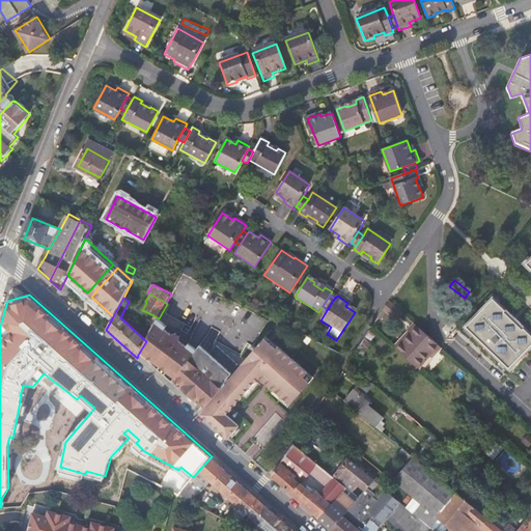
[(506,311),(494,299),(466,328),(509,369),(530,345),(530,335),(524,329),(523,330),(504,312),(506,311)]
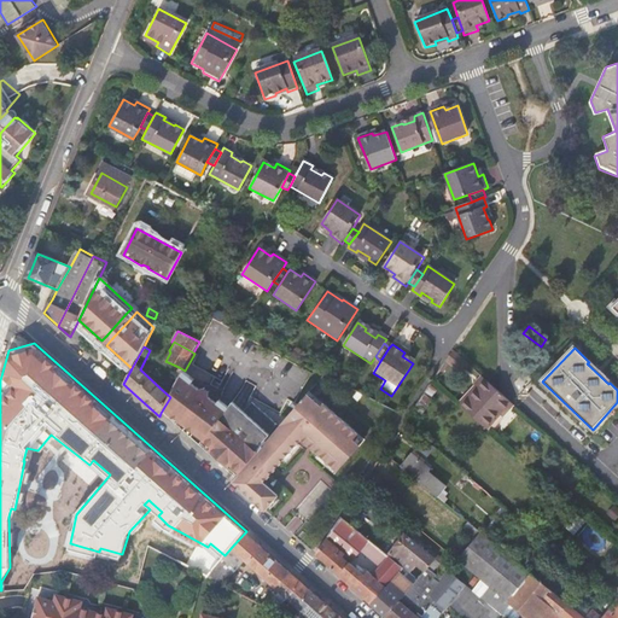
[(461,373),(468,365),(453,350),(447,360),(461,373)]
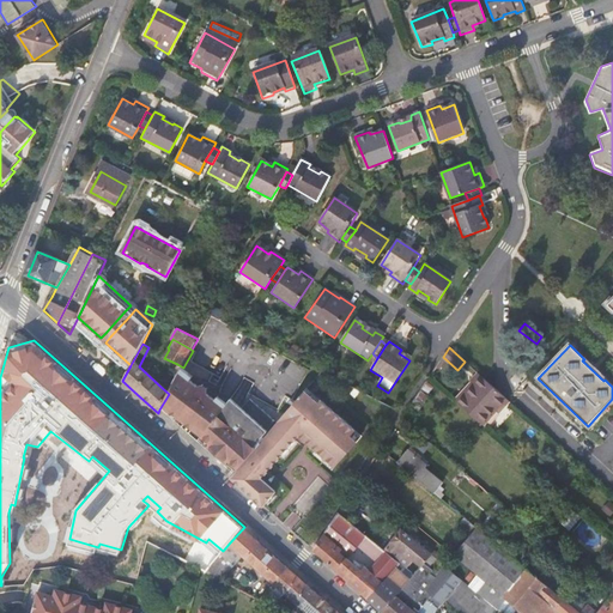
[(169,368),(158,384),(169,394),(180,374),(175,370),(169,368)]
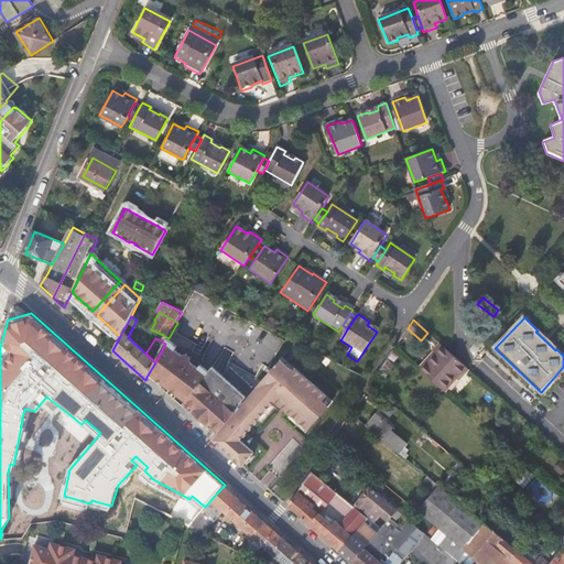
[(176,347),(167,340),(165,344),(155,362),(147,377),(161,388),(173,400),(193,376),(186,370),(188,366),(180,358),(181,355),(174,350),(176,347)]
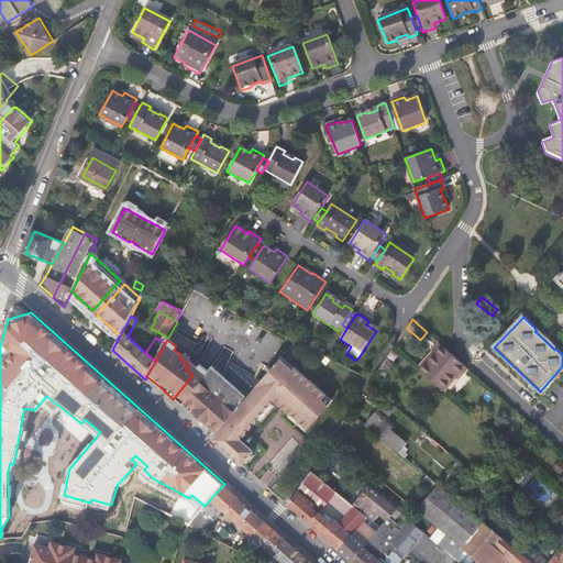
[(455,379),(466,368),(461,363),(439,343),(432,351),(435,354),(420,372),(441,390),(453,378),(455,379)]
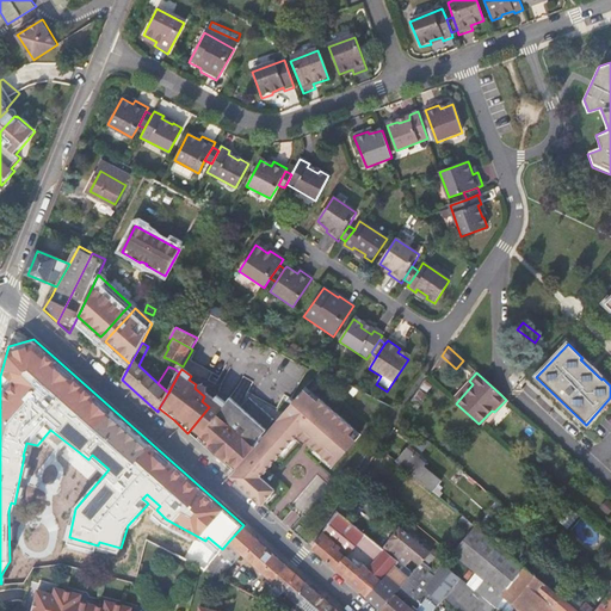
[(246,460),(230,477),(261,505),(275,491),(260,479),(298,434),(334,467),(356,442),(350,437),(355,431),(320,400),(318,403),(303,390),(277,421),(255,448),(246,460)]
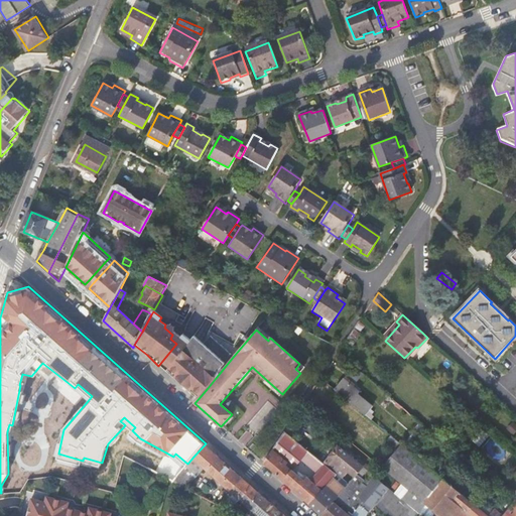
[(231,356),(210,337),(172,378),(185,389),(197,399),(220,372),(219,371),(231,356)]
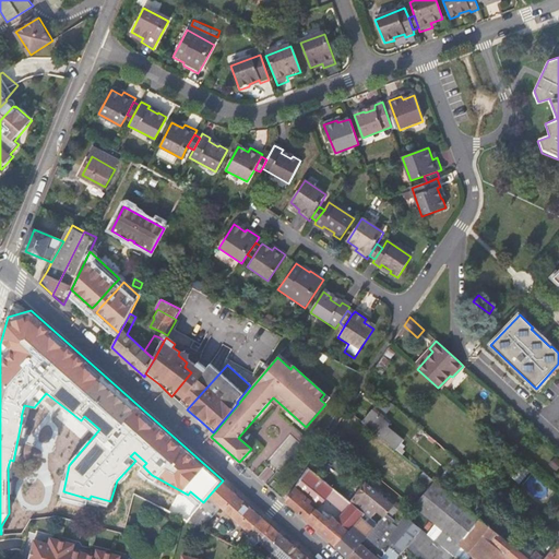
[(371,412),(364,423),(395,449),(402,441),(385,427),(388,425),(371,412)]
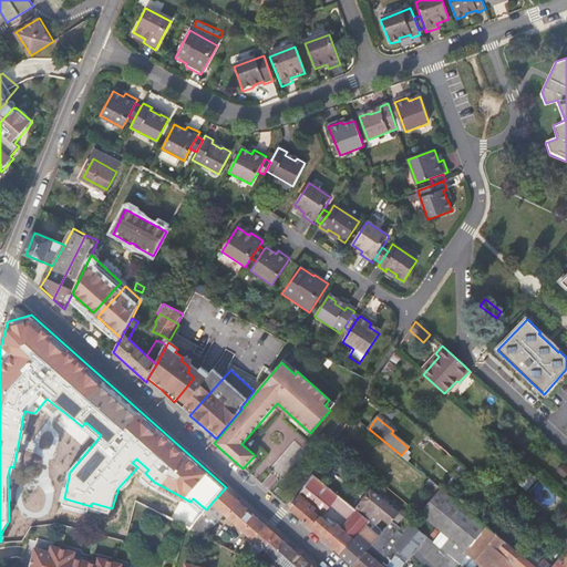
[(272,465),(282,474),(300,455),(305,451),(296,442),(272,465)]
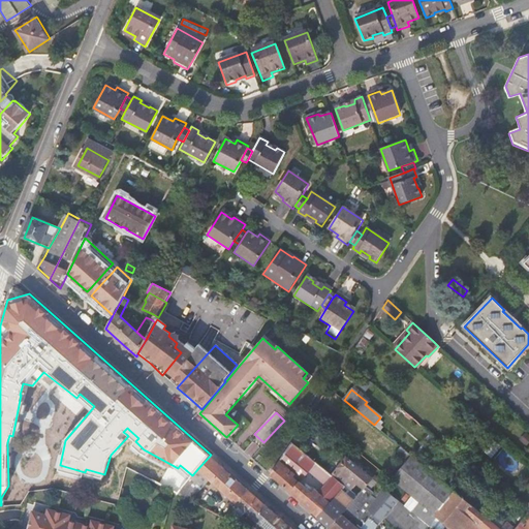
[(330,503),(331,503),(345,487),(315,463),(291,443),(270,475),(292,496),(316,517),(330,503)]
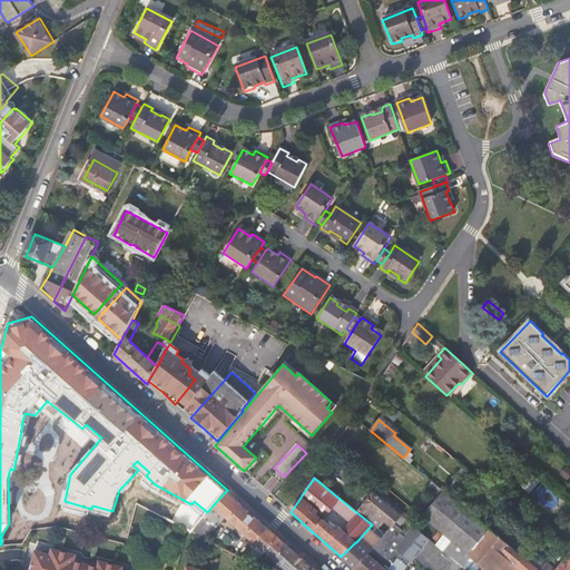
[(489,569),(502,556),(520,569),(539,569),(445,492),(432,482),(429,487),(441,497),(423,519),(444,537),(484,569),(489,569)]
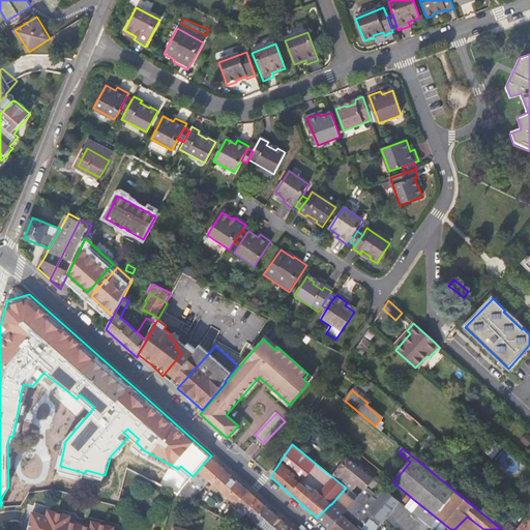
[(199,469),(237,503),(248,489),(228,471),(211,455),(199,469)]
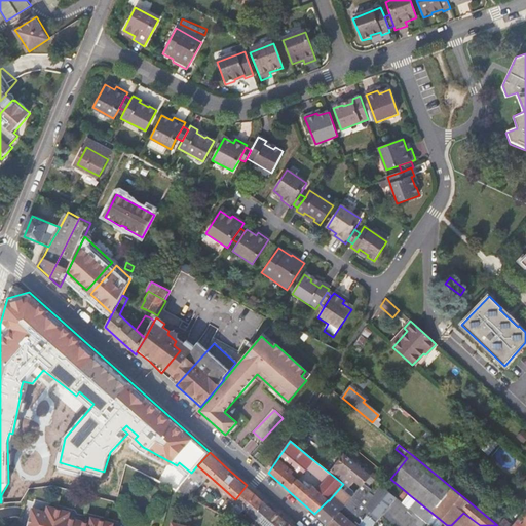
[(361,487),(362,486),(363,487),(365,484),(369,480),(370,478),(345,456),(344,458),(343,458),(331,473),(349,488),(354,483),(361,487)]
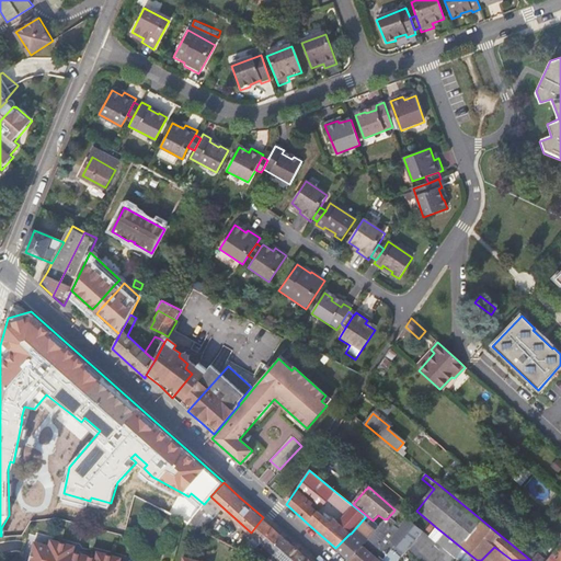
[(191,493),(189,496),(201,507),(204,504),(191,493)]
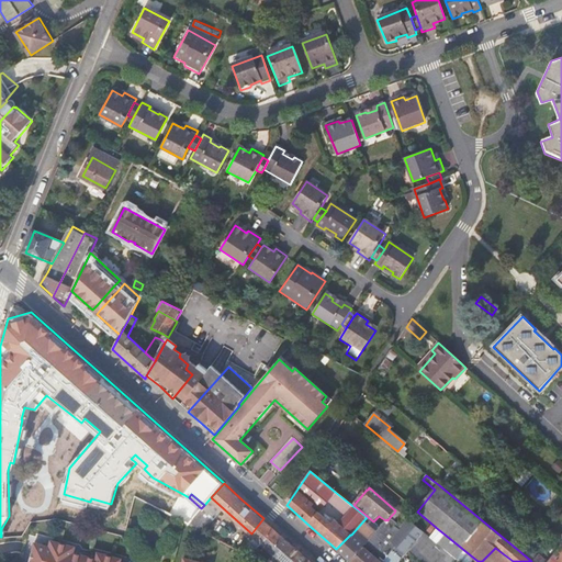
[(400,520),(403,517),(395,510),(394,513),(396,515),(395,516),(400,520)]
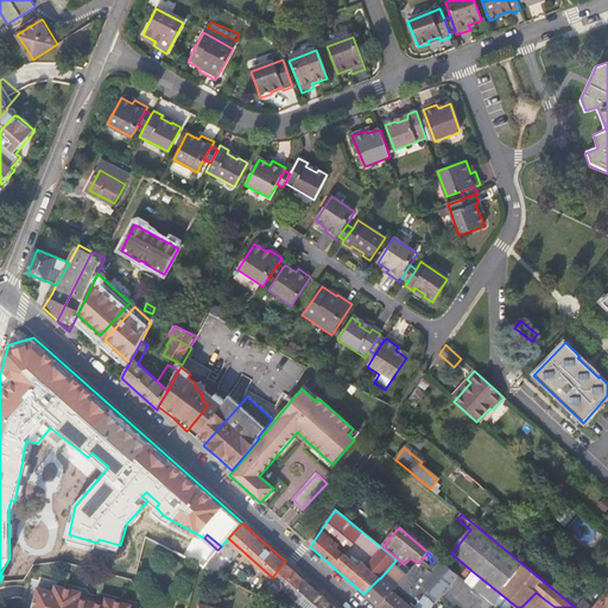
[(424,562),(422,559),(419,563),(418,562),(400,581),(379,607),(380,607),(409,607),(399,599),(417,577),(415,575),(423,567),(422,565),(424,562)]
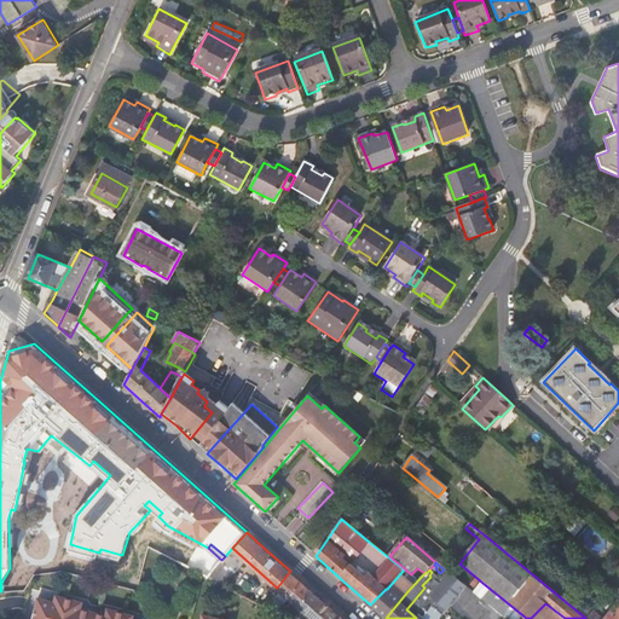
[(312,618),(339,618),(341,617),(312,590),(290,571),(277,588),(287,597),(312,618)]
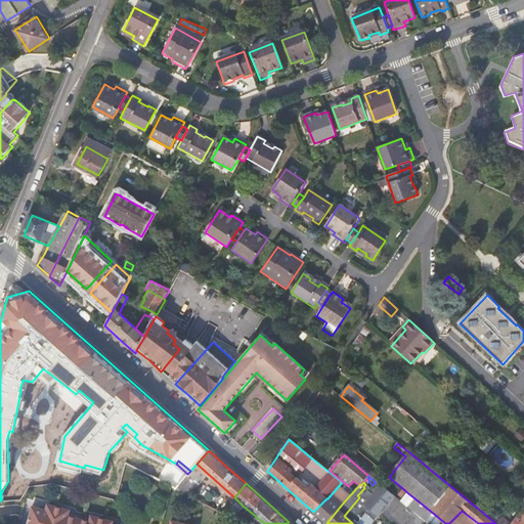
[(363,506),(378,518),(381,515),(395,498),(381,486),(363,506)]
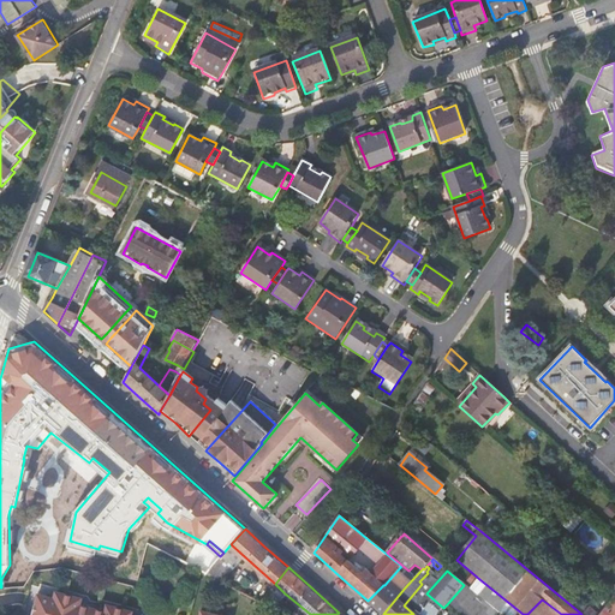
[(523,614),(479,579),(470,591),(499,614),(523,614)]
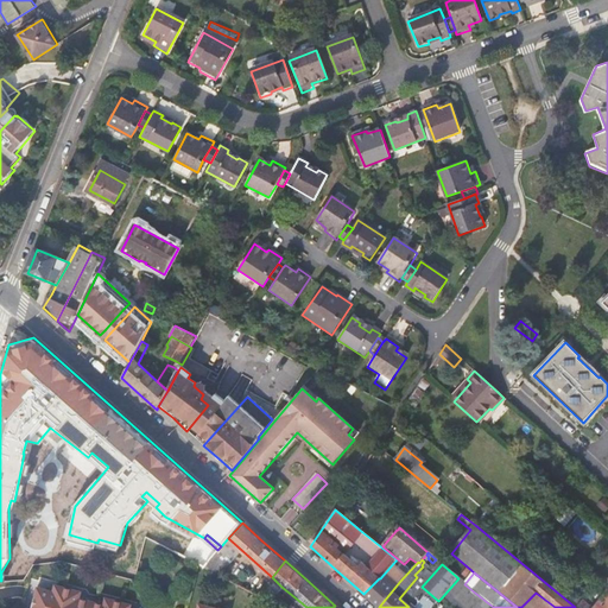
[(278,591),(282,587),(272,577),(267,582),(278,591)]
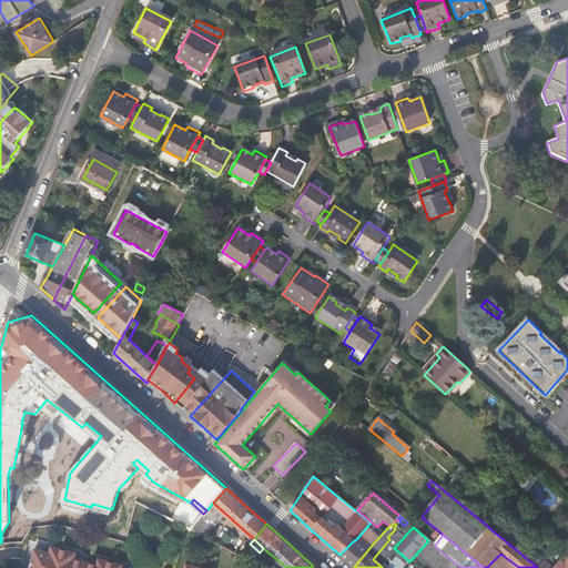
[(362,547),(355,540),(354,540),(340,555),(342,557),(347,561),(354,567),(374,543),(369,539),(362,547)]
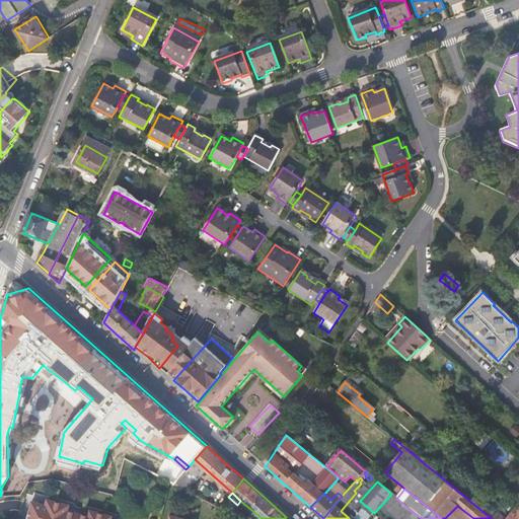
[(421,518),(396,499),(391,494),(377,510),(388,518),(421,518)]
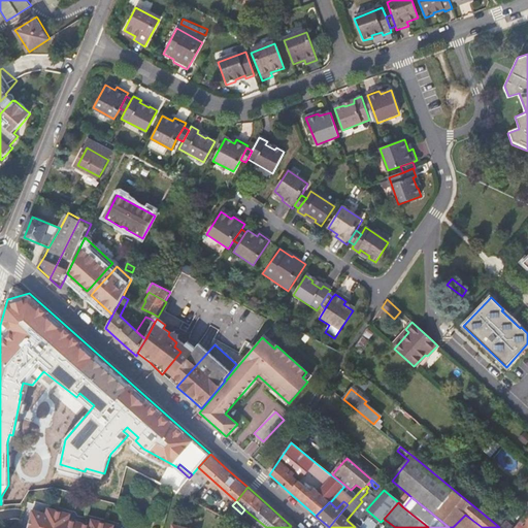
[(241,514),(232,505),(224,516),(223,517),(231,525),(241,514)]
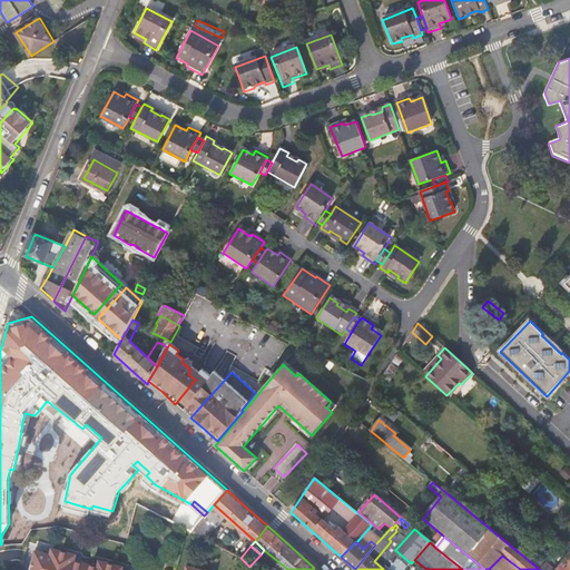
[(121,569),(124,566),(99,560),(98,566),(75,560),(76,553),(52,547),(50,553),(35,550),(29,569),(121,569)]
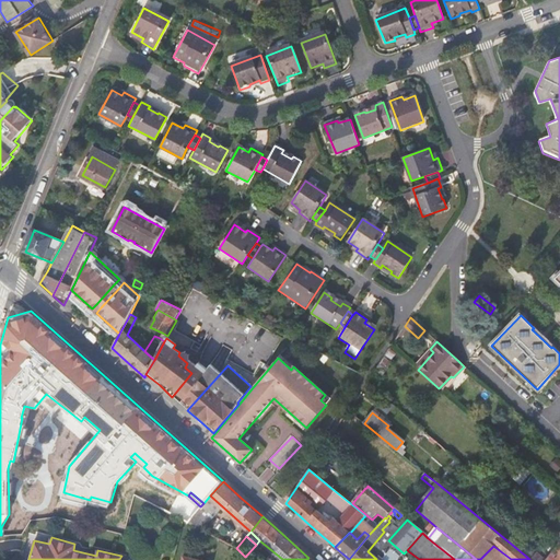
[(511,559),(493,546),(480,559),(511,559)]
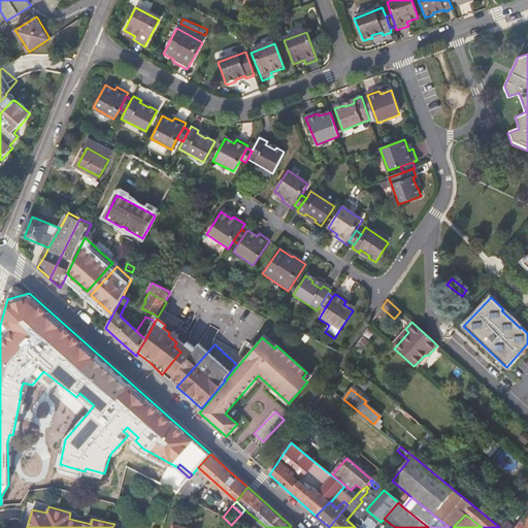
[(506,520),(500,527),(527,527),(527,520),(524,518),(516,527),(506,520)]
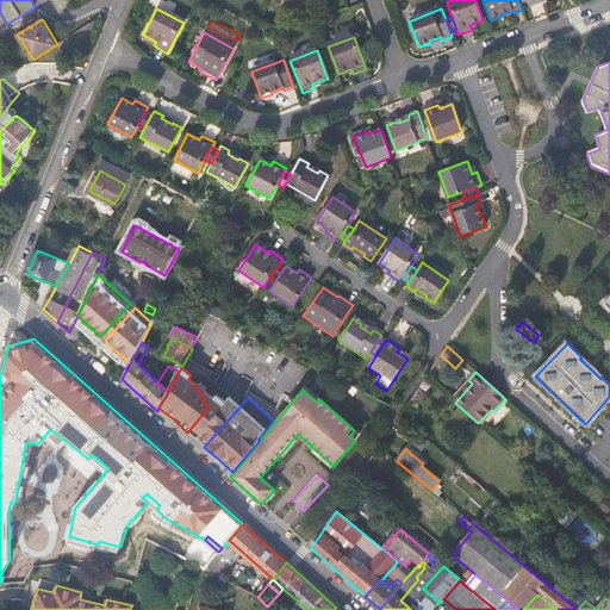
[(418,609),(433,609),(436,607),(427,599),(418,609)]
